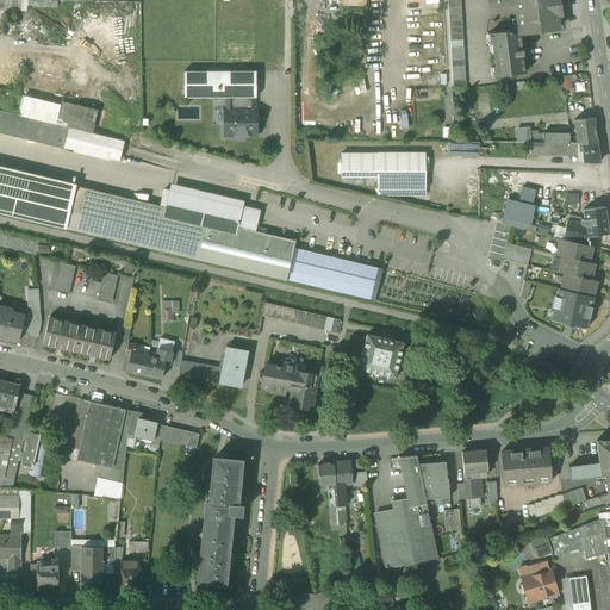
[(0,0),(0,10),(14,11),(14,0),(0,0)]
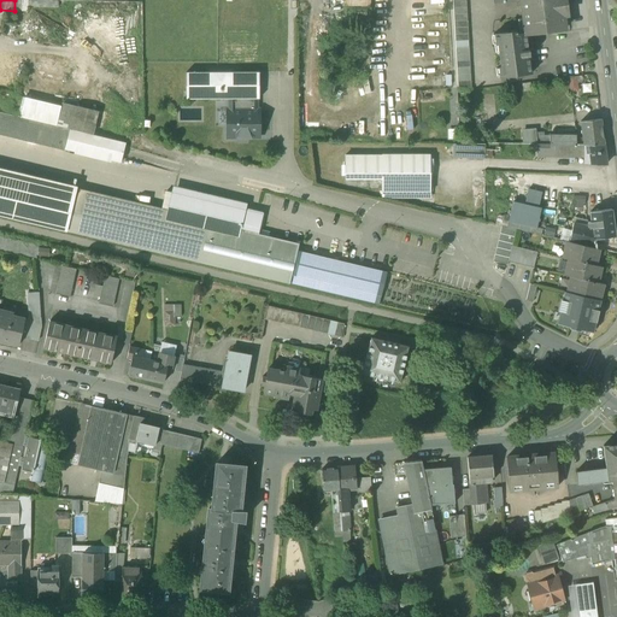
[(15,0),(15,11),(27,11),(27,7),(27,0),(15,0)]
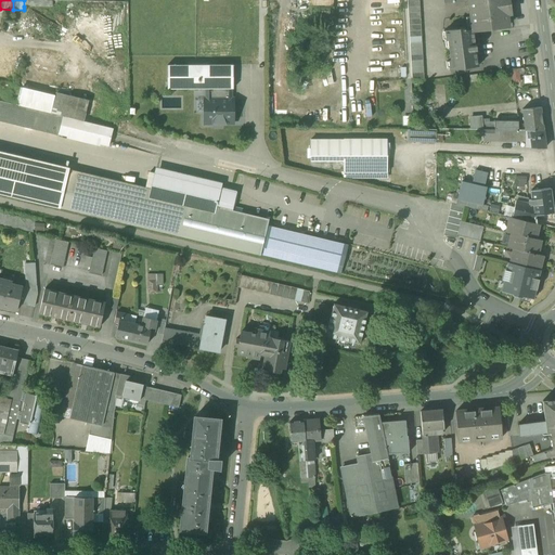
[(470,17),(474,31),(507,27),(506,14),(511,14),(508,0),(443,0),(443,1),(454,0),(463,0),(465,5),(469,4),(470,16),(470,17)]
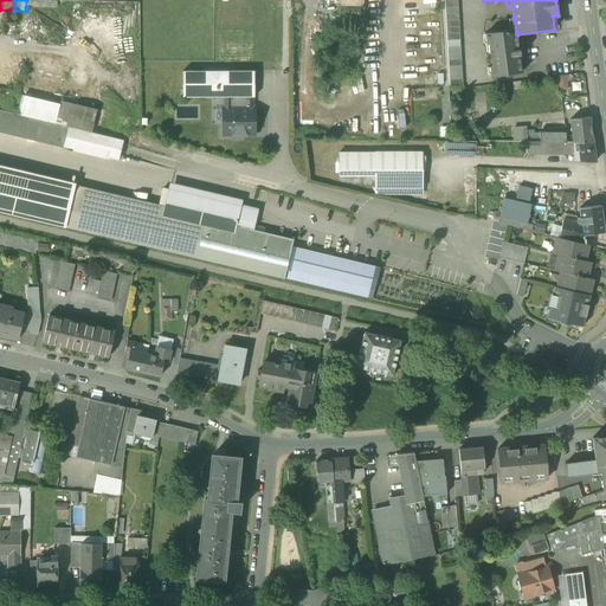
[(445,1),(450,86),(463,86),(458,1),(445,1)]
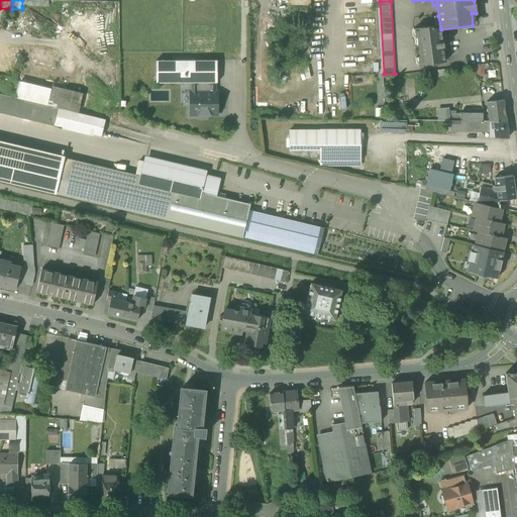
[(418,57),(419,66),(445,63),(443,47),(444,47),(443,41),(442,41),(441,29),(438,16),(438,15),(433,16),(435,28),(433,28),(433,26),(414,29),(415,37),(417,37),(419,57),(418,57)]
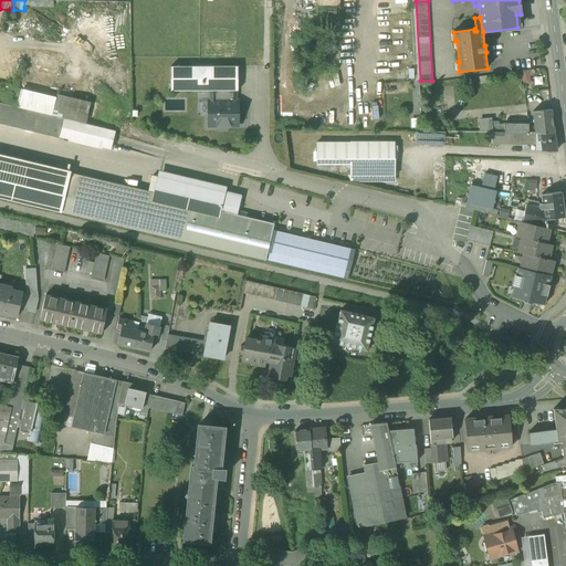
[(51,54),(51,55),(34,52),(32,63),(60,67),(62,56),(51,54)]
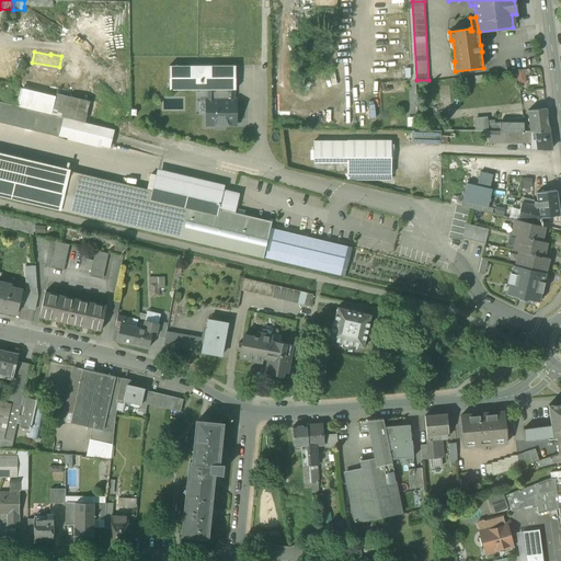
[(169,90),(209,90),(233,90),(236,90),(236,66),(169,66),(169,90)]
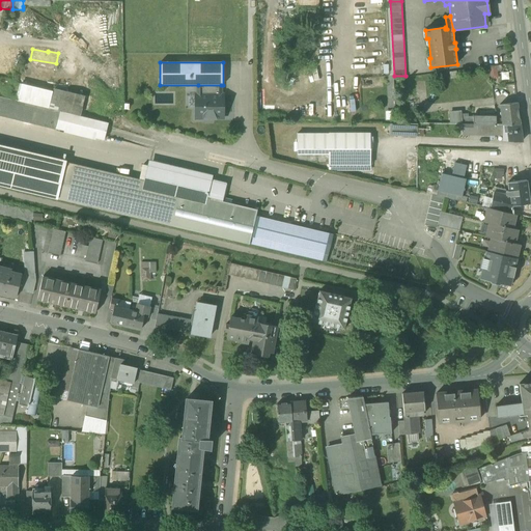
[(490,80),(497,79),(496,65),(488,66),(490,80)]
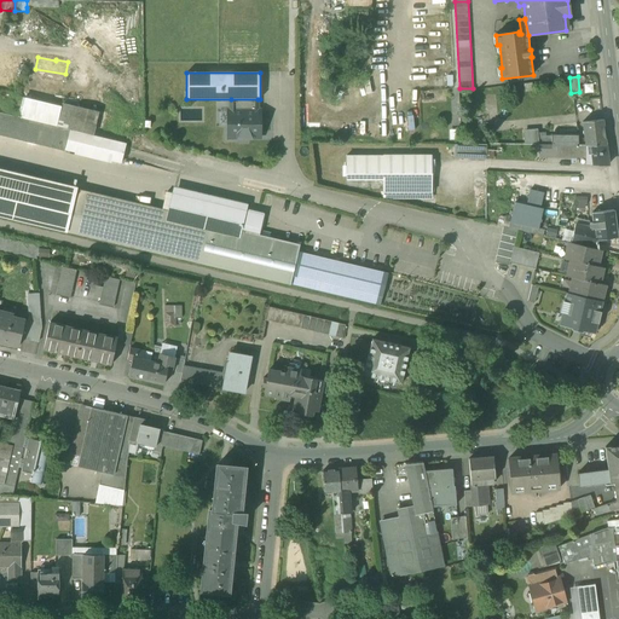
[(19,115),(93,132),(98,111),(62,104),(62,108),(23,99),(19,115)]
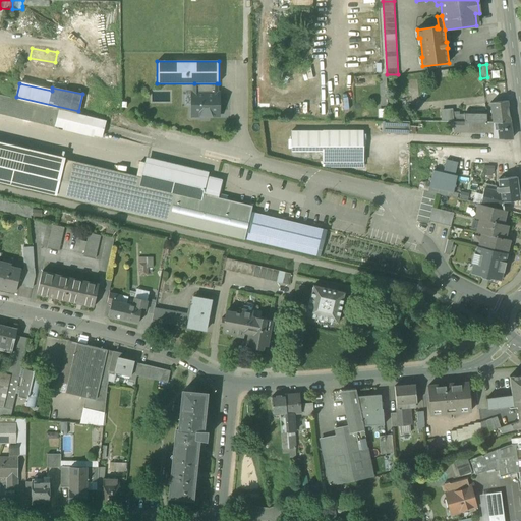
[(217,94),(217,83),(194,83),(194,94),(217,94)]
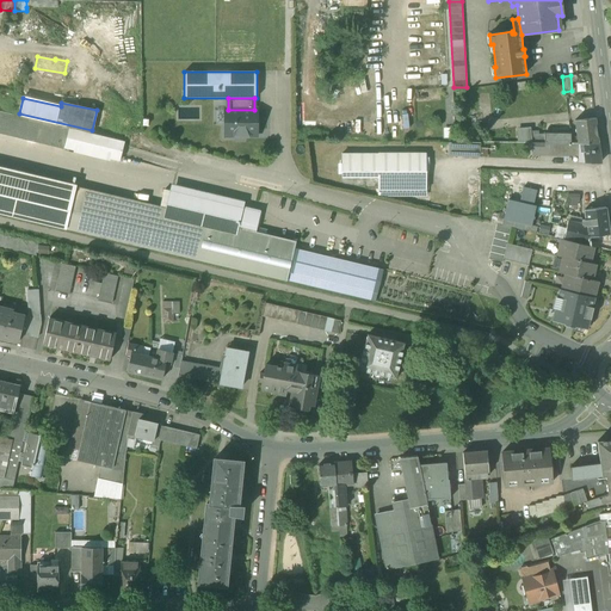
[(223,137),(234,137),(234,136),(257,136),(257,110),(254,110),(228,110),(226,110),(226,125),(223,125),(223,137)]
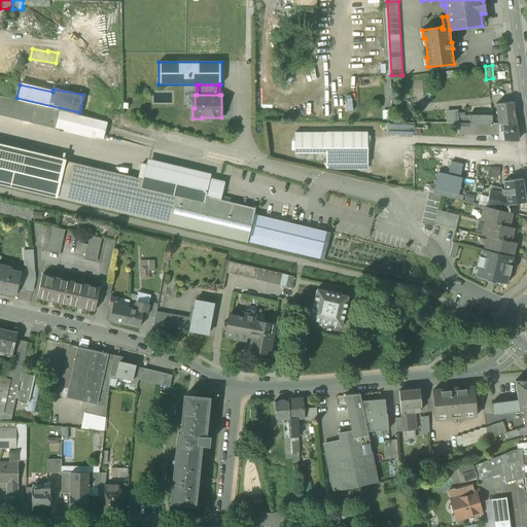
[(61,111),(59,110),(0,96),(0,114),(56,128),(56,127),(103,139),(107,123),(86,117),(78,115),(61,111)]
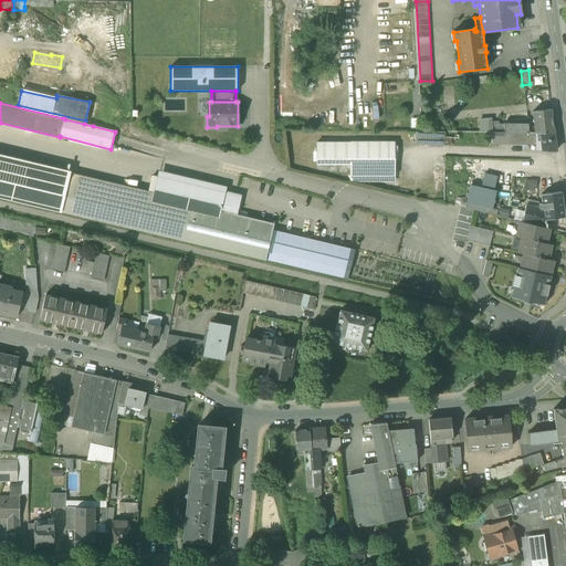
[(500,125),(504,133),(535,133),(554,133),(551,109),(533,112),(535,127),(530,128),(530,125),(500,125)]
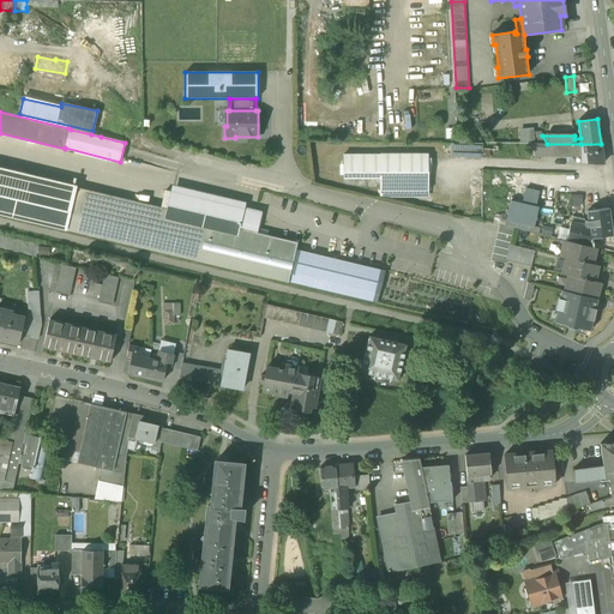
[(524,144),(535,144),(534,132),(534,128),(523,130),(524,143),(524,144)]
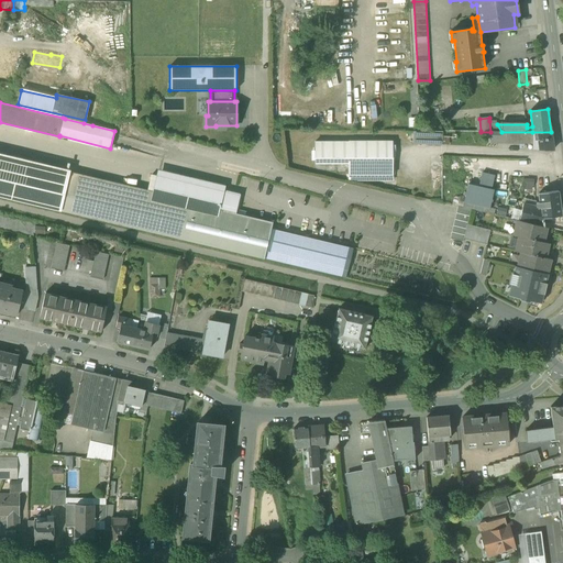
[(495,132),(501,132),(497,124),(496,124),(496,121),(489,121),(490,132),(495,132)]
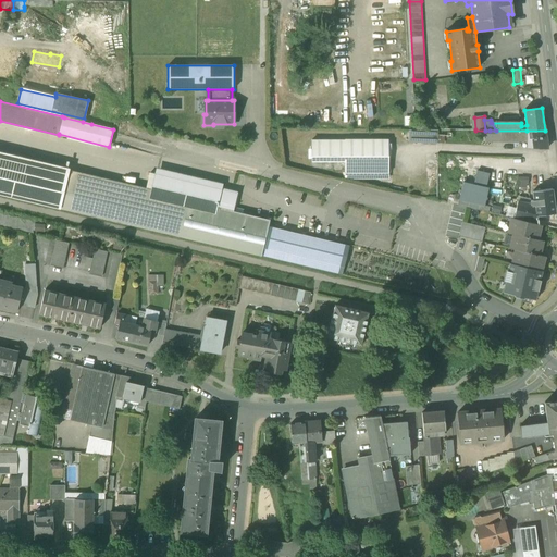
[(408,143),(437,144),(437,131),(409,131),(408,143)]
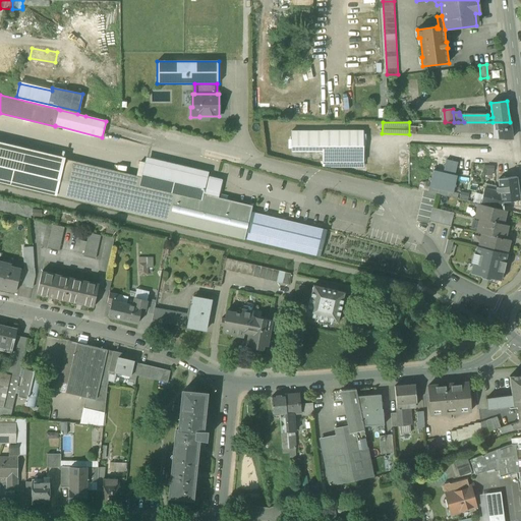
[(494,132),(494,130),(493,130),(493,122),(464,122),(464,131),(494,132)]
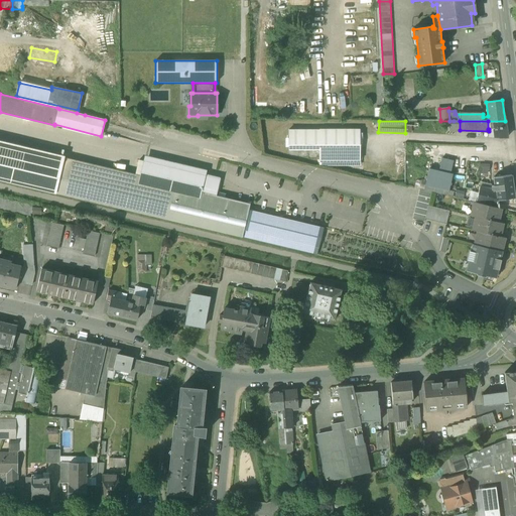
[(505,121),(488,121),(488,129),(489,129),(491,129),(491,137),(507,137),(505,121)]
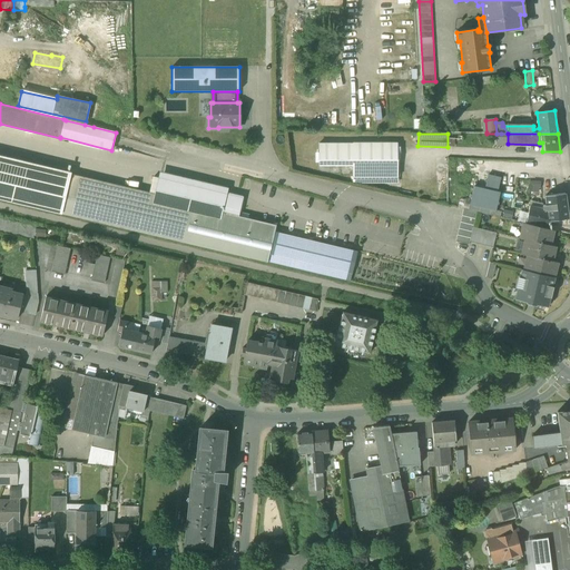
[(318,166),(353,166),(353,144),(318,144),(318,166)]
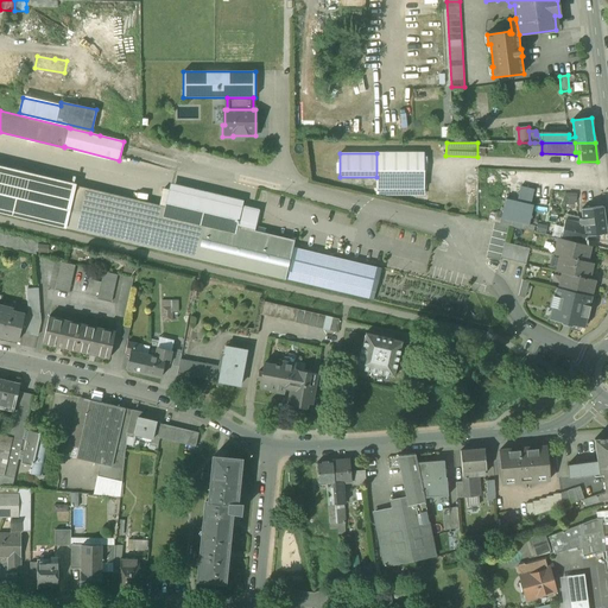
[(424,153),(377,153),(377,177),(377,189),(424,189),(424,153)]
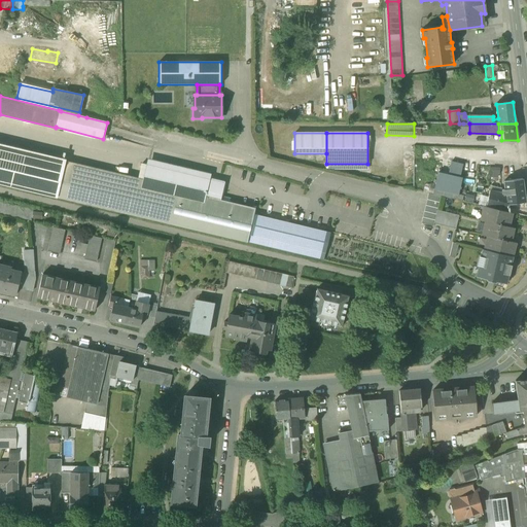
[(0,154),(62,170),(64,161),(65,159),(0,143),(0,154)]
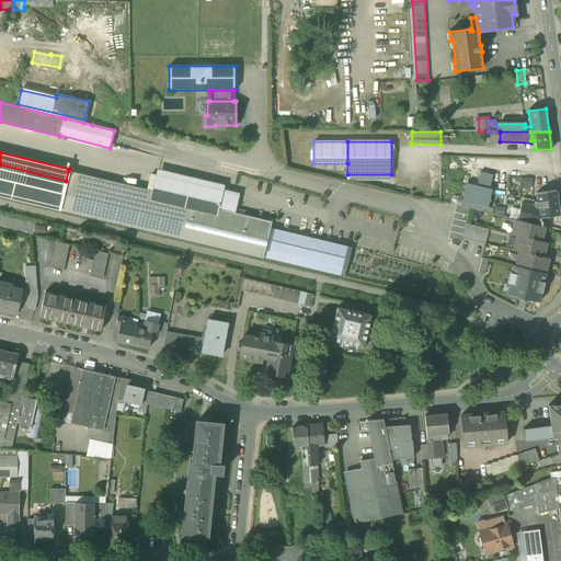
[(0,196),(59,210),(66,181),(0,164),(0,196)]
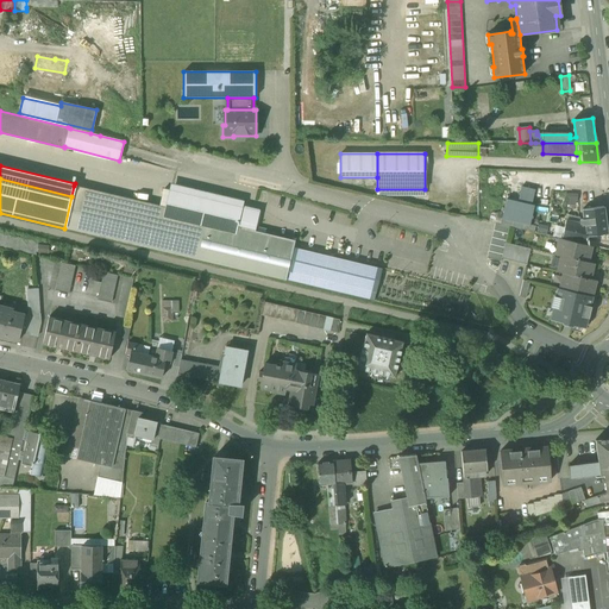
[(173,183),(170,190),(242,208),(244,201),(173,183)]
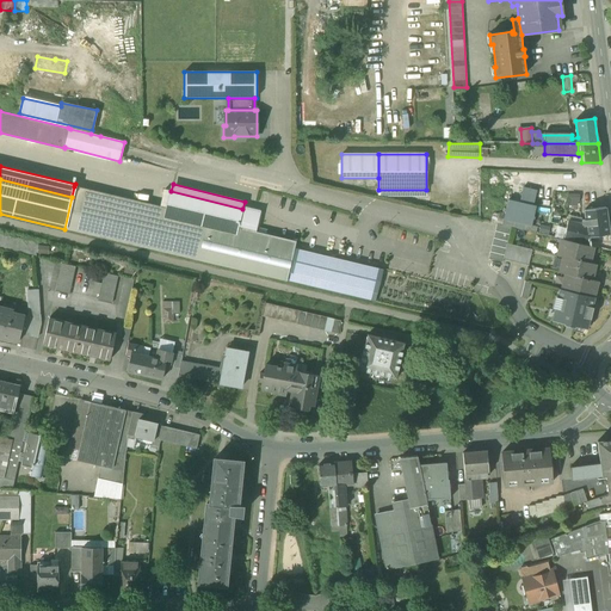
[(74,186),(72,197),(165,218),(167,209),(74,186)]
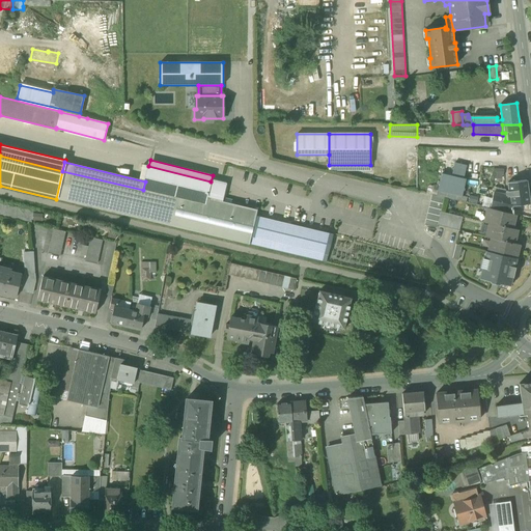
[(450,199),(466,203),(467,197),(462,196),(466,179),(464,178),(467,166),(454,163),(451,176),(442,173),(437,196),(444,198),(450,199)]
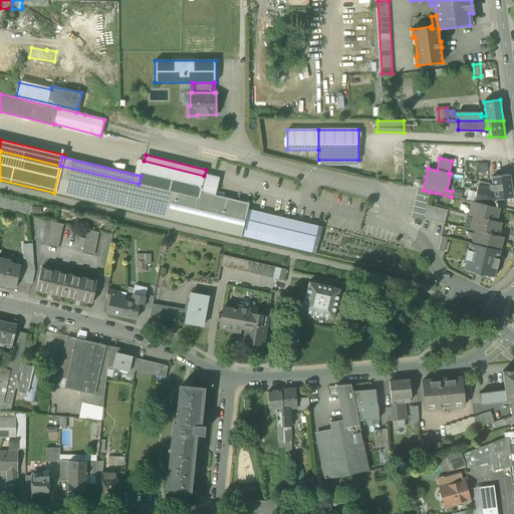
[(141,176),(139,184),(198,198),(213,201),(214,195),(218,179),(204,176),(144,161),(141,176)]
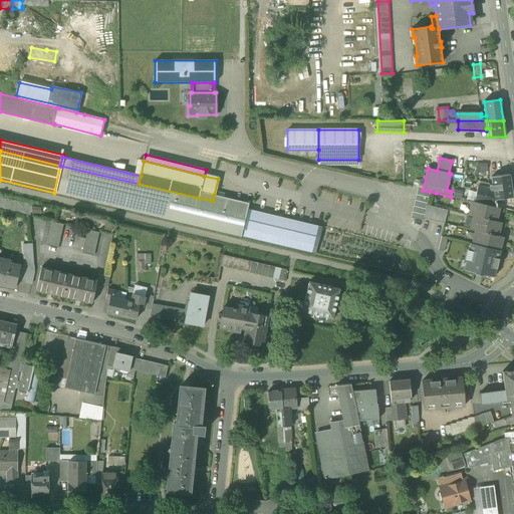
[(487,163),(479,163),(478,173),(486,173),(487,163)]
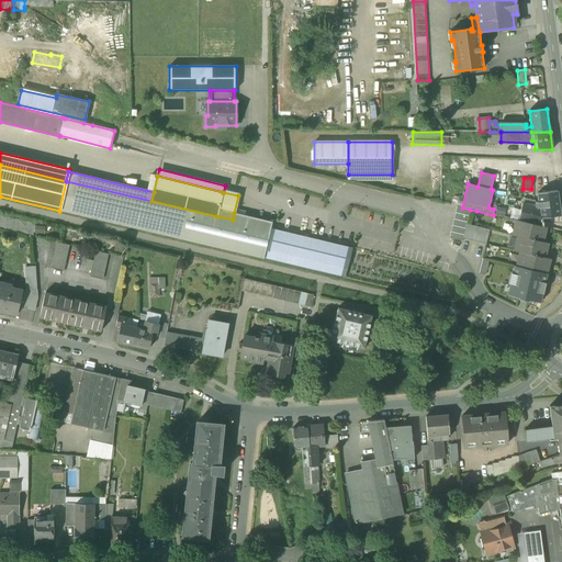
[(152,201),(66,181),(59,211),(210,246),(216,216),(152,201)]
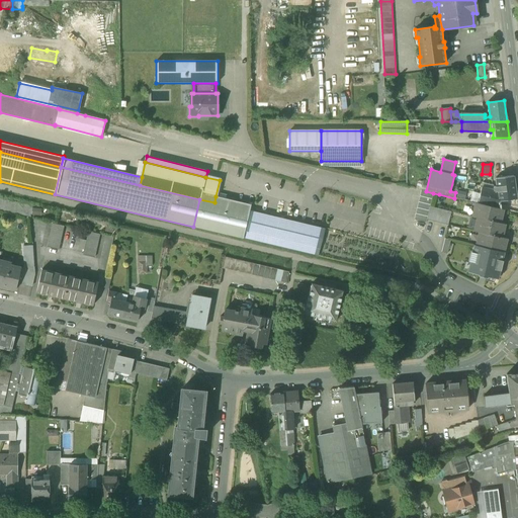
[(496,178),(497,186),(499,201),(500,201),(516,199),(516,198),(513,176),(496,178)]
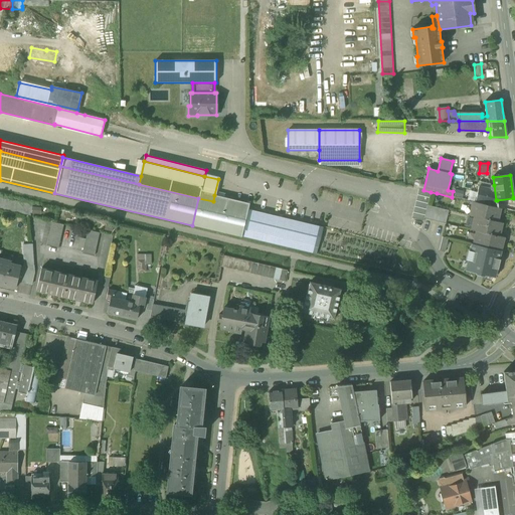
[(498,207),(497,200),(496,200),(494,185),(491,186),(491,189),(478,186),(474,202),(498,207)]
